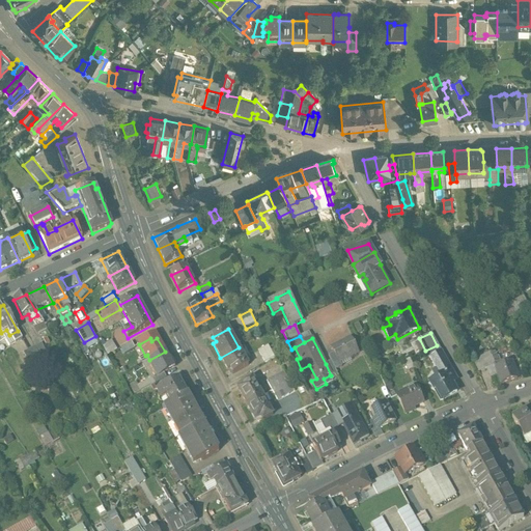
[(351,339),(332,348),(334,354),(339,363),(340,363),(358,354),(351,339)]
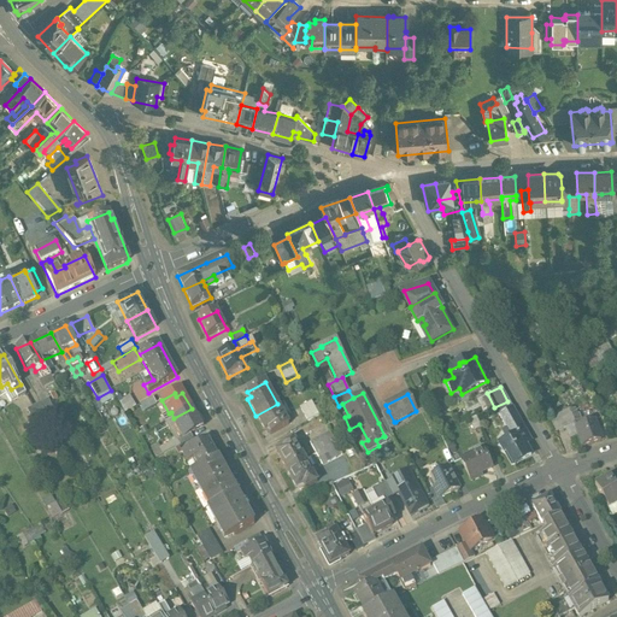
[(128,412),(139,405),(131,395),(122,401),(128,412)]
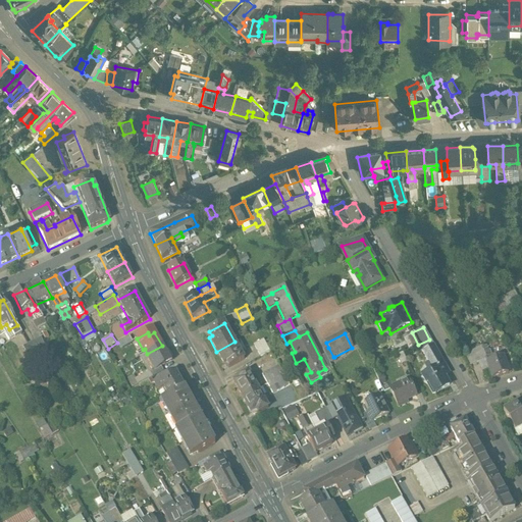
[(133,336),(121,342),(123,347),(135,342),(133,336)]
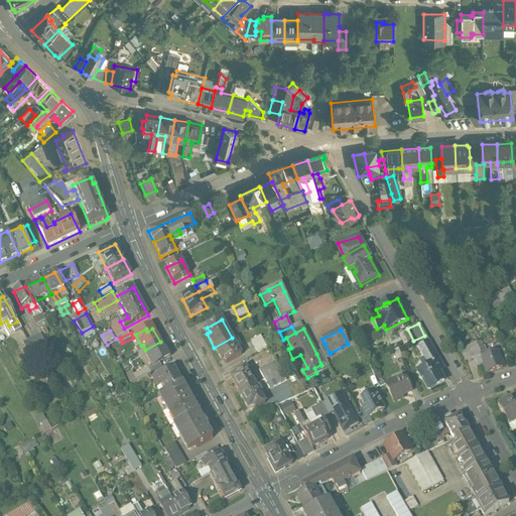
[(49,349),(40,335),(33,339),(42,354),(49,349)]
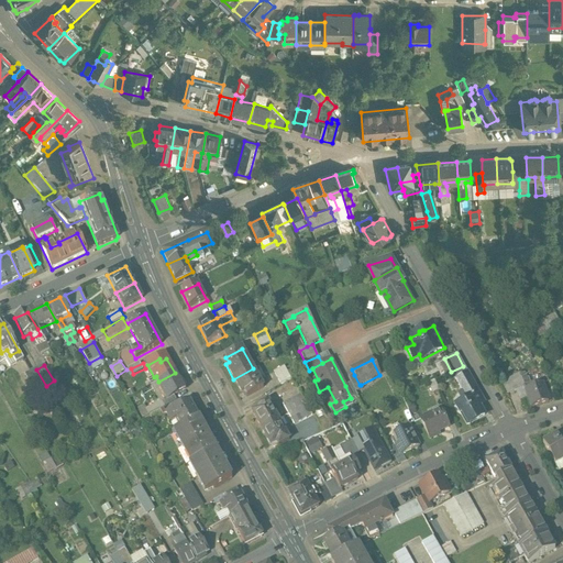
[(463,366),(451,372),(457,379),(468,374),(463,366)]
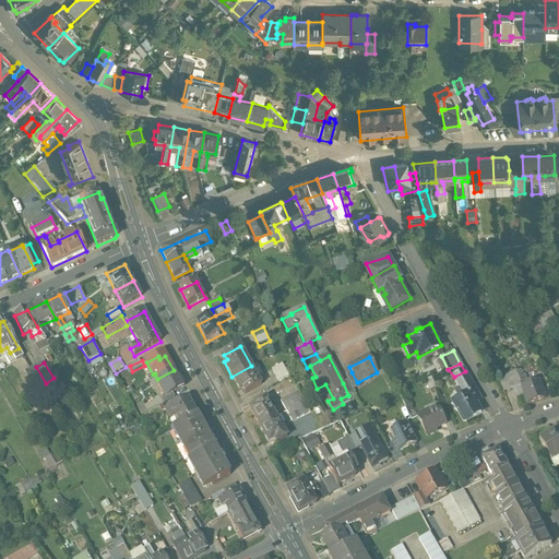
[(283,365),(272,371),(280,383),(289,377),(283,365)]
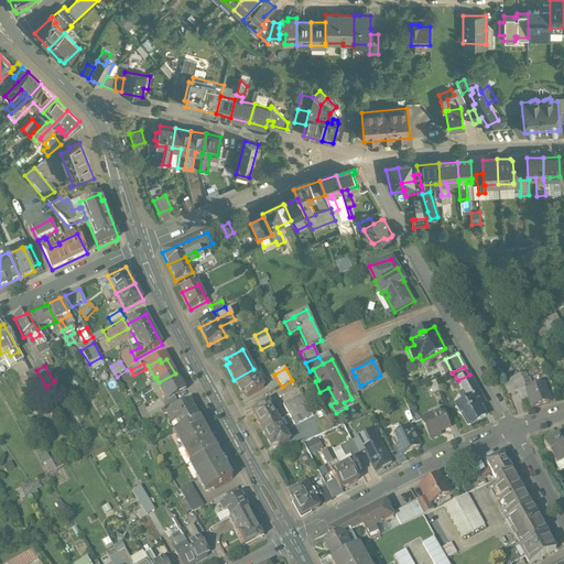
[(264,390),(253,369),(234,380),(242,396),(246,394),(248,399),(264,390)]
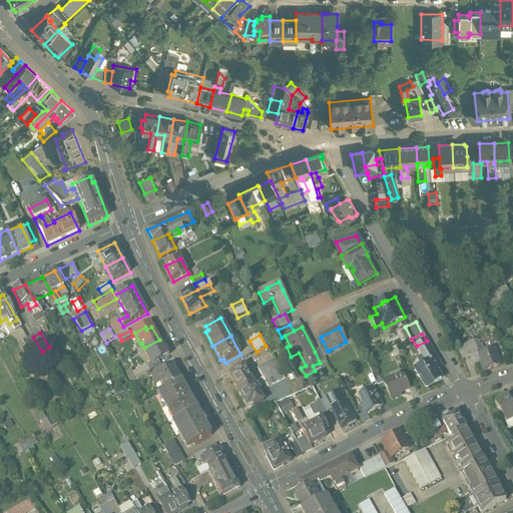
[(33,337),(24,343),(32,357),(42,352),(33,337)]
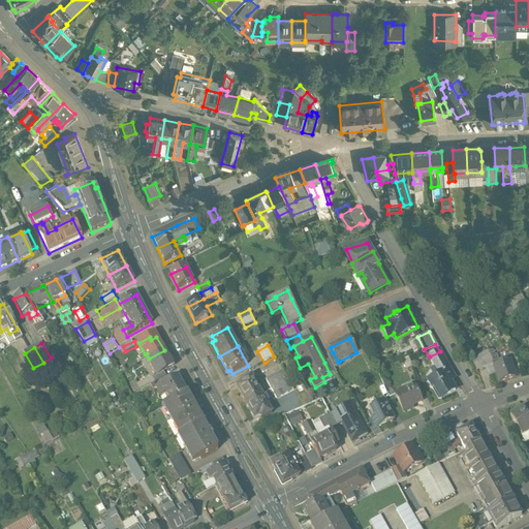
[(164,350),(149,359),(152,365),(151,365),(157,376),(167,370),(166,367),(172,365),(164,350)]
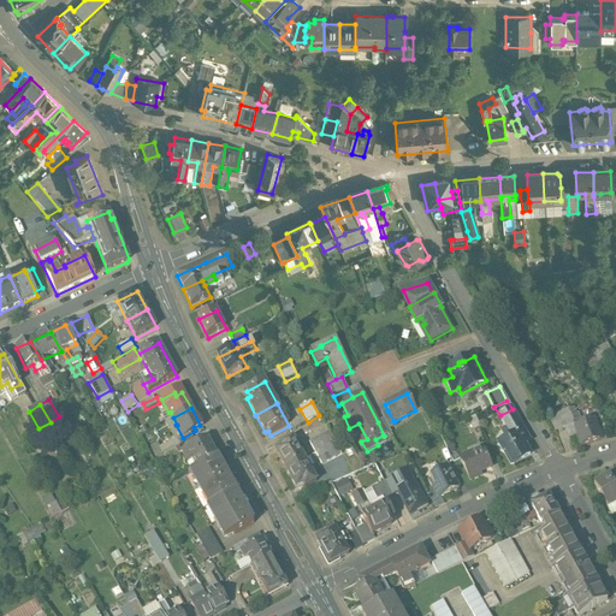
[(513,409),(501,415),(507,427),(519,420),(513,409)]
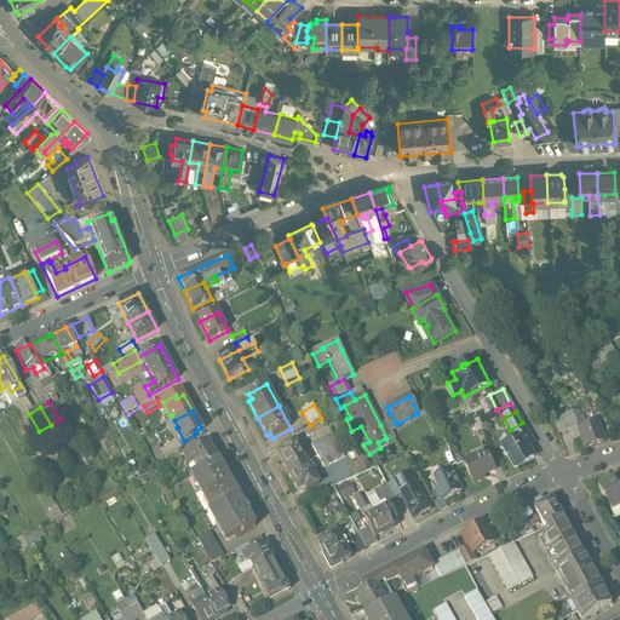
[(577,425),(572,412),(552,422),(558,432),(560,434),(577,425)]
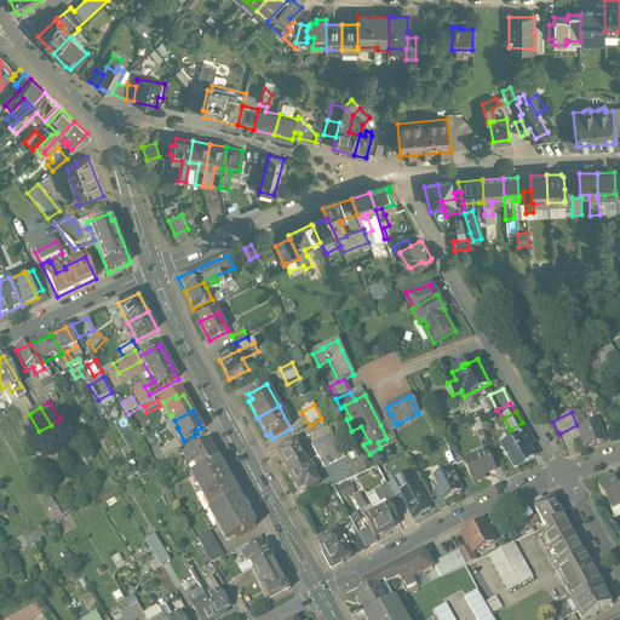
[(390,413),(384,417),(386,423),(391,432),(400,429),(397,424),(396,424),(390,413)]
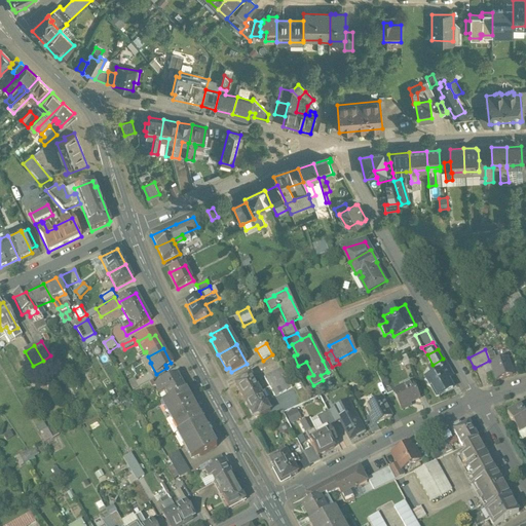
[(328,359),(323,361),(328,372),(327,372),(329,374),(334,371),(332,367),(328,359)]
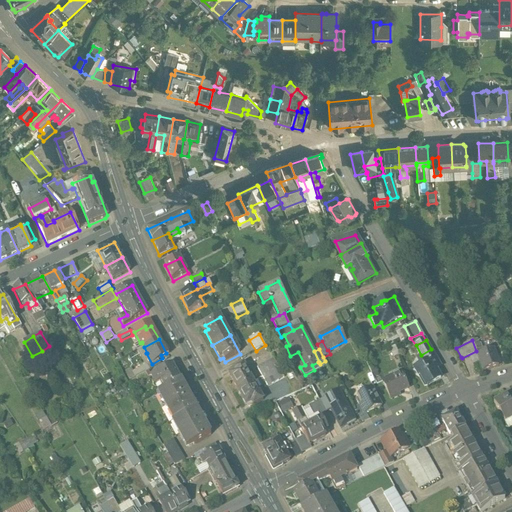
[(425,362),(415,368),(418,375),(421,375),(427,385),(441,378),(436,369),(440,366),(431,349),(421,355),(425,362)]
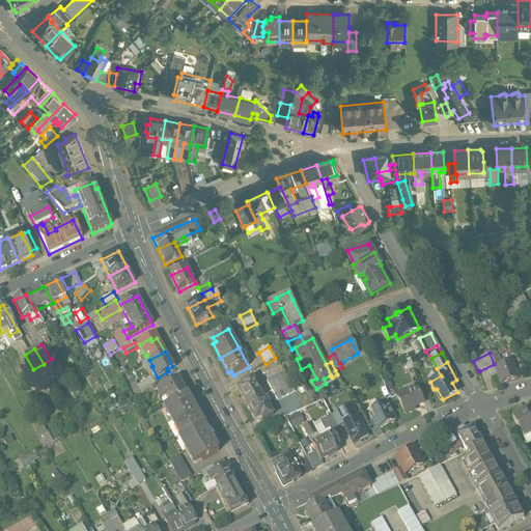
[(511,362),(496,368),(501,385),(518,380),(511,362)]
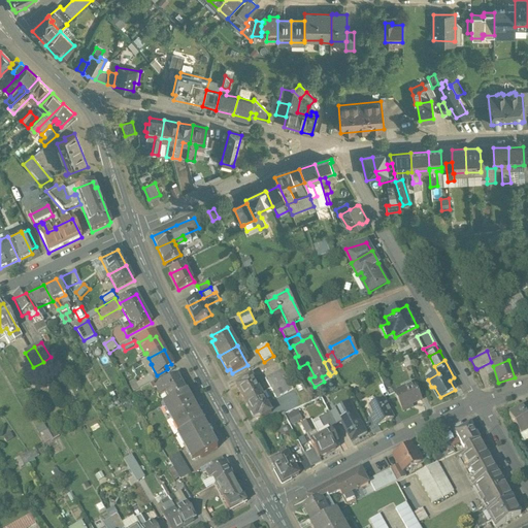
[(283,371),(265,381),(270,390),(287,381),(283,371)]
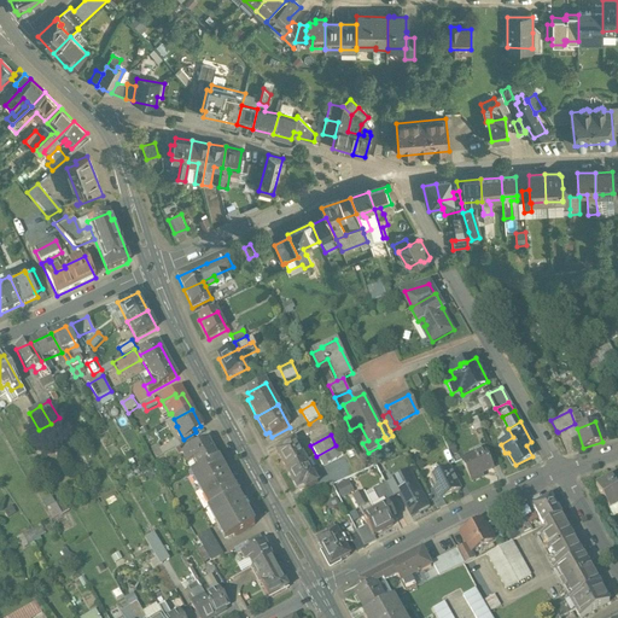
[(208,441),(182,455),(188,465),(194,461),(199,470),(219,460),(208,441)]
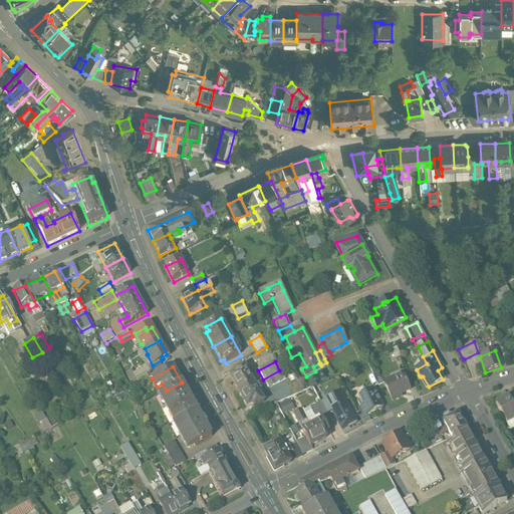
[(245,366),(234,371),(236,374),(231,377),(238,393),(254,383),(245,366)]
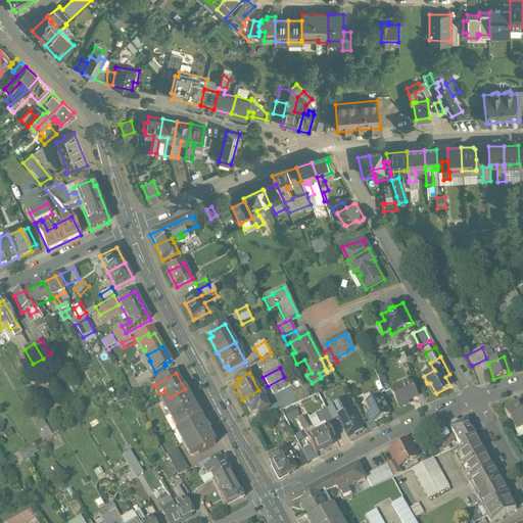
[(284,377),(268,386),(273,396),(290,387),(284,377)]
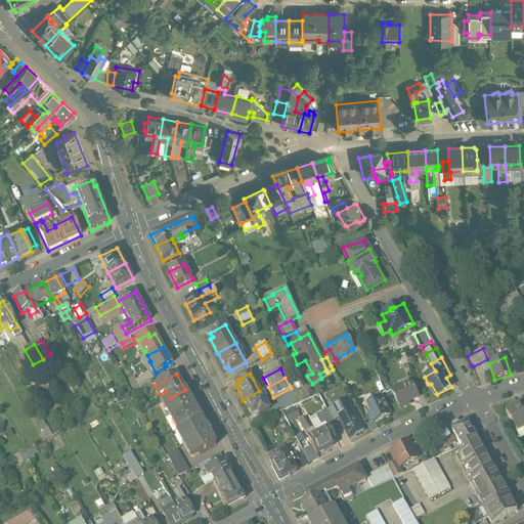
[(409,381),(391,390),(400,408),(410,404),(409,401),(418,397),(409,381)]
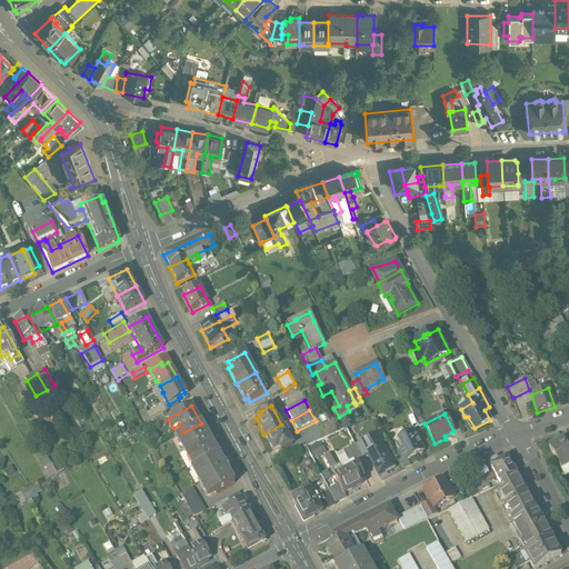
[(162,415),(152,420),(156,426),(166,420),(162,415)]
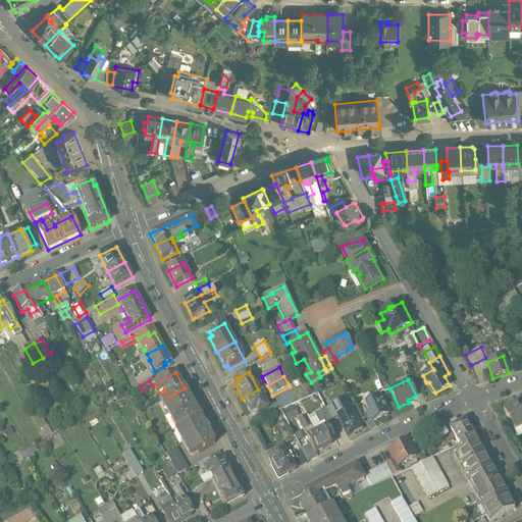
[(168,397),(163,400),(179,429),(201,418),(185,388),(168,397)]
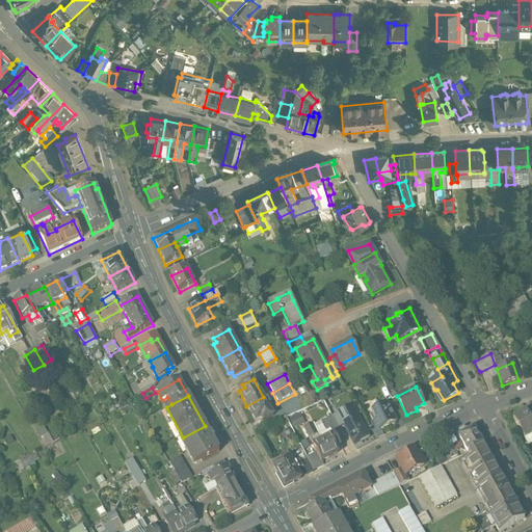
[(263,397),(246,406),(256,422),(261,419),(263,422),(273,417),(263,397)]
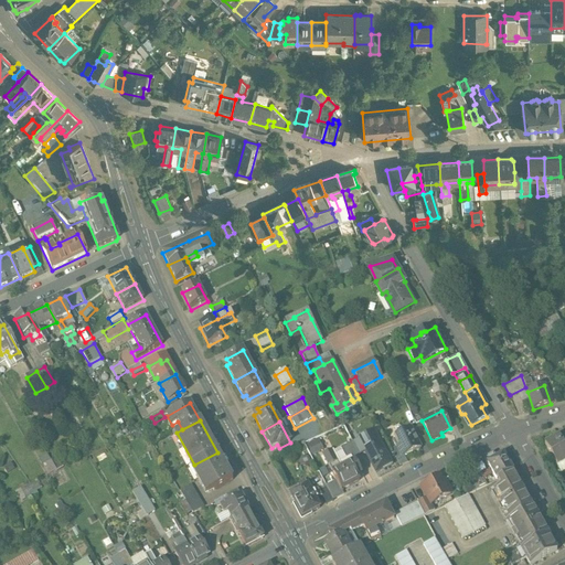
[(412,429),(397,436),(402,445),(397,447),(403,457),(420,448),(412,429)]
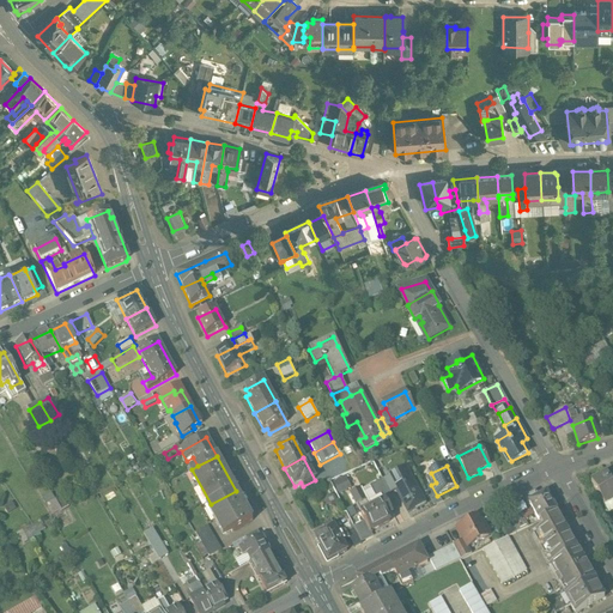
[(407,472),(402,471),(389,477),(398,491),(396,491),(408,514),(416,510),(416,511),(425,507),(425,505),(425,504),(413,483),(407,472)]
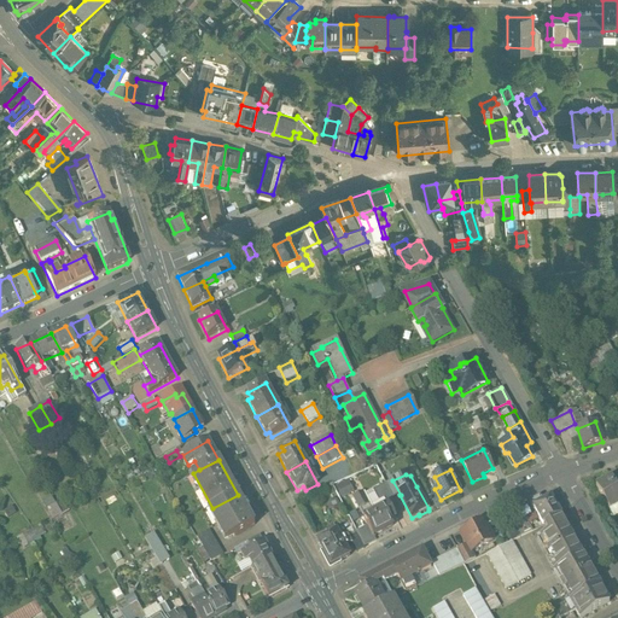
[(351,478),(336,484),(343,500),(357,494),(351,478)]
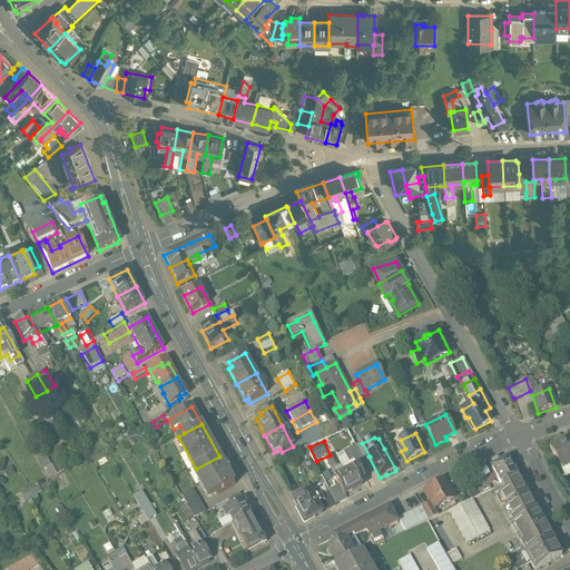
[(569,451),(564,441),(550,449),(561,470),(569,465),(569,451)]
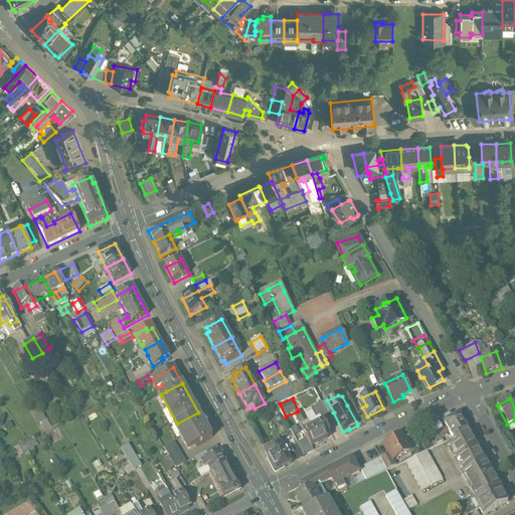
[(327,400),(322,404),(328,415),(333,412),(334,412),(327,400)]
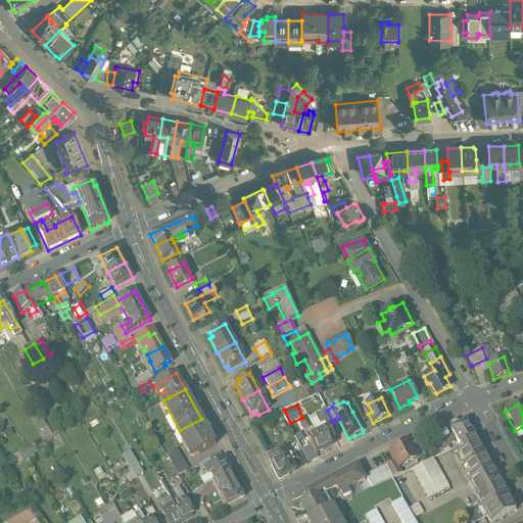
[(216,445),(201,419),(180,430),(178,431),(185,444),(190,441),(197,455),(216,445)]
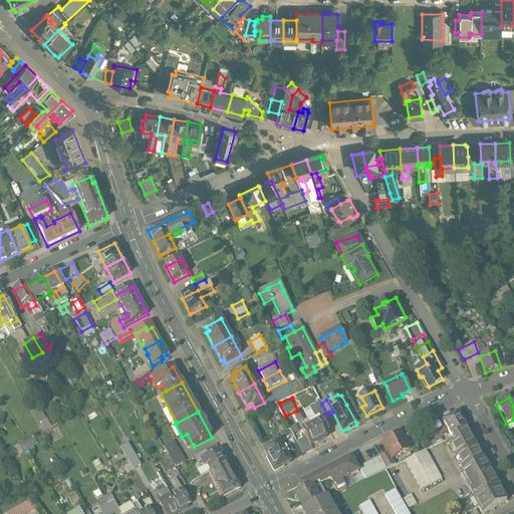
[(458,414),(452,417),(449,412),(441,417),(452,438),(467,429),(458,414)]
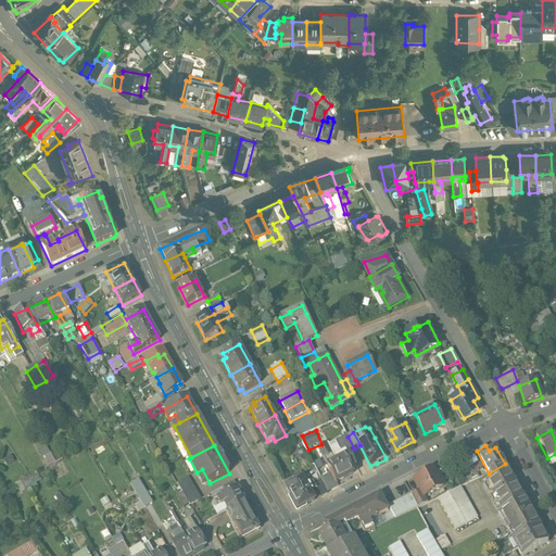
[(49,446),(41,451),(51,467),(63,459),(59,453),(53,455),(49,446)]
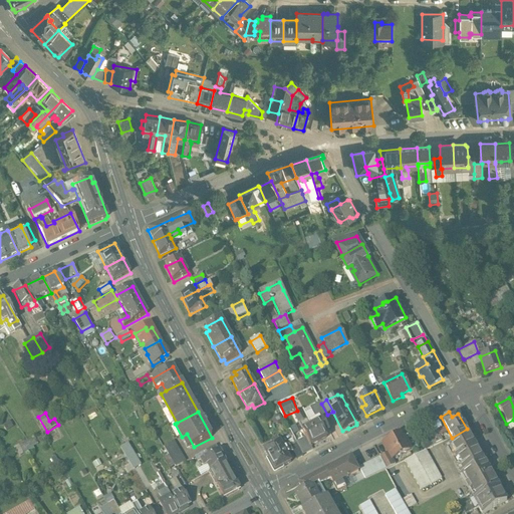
[(323,420),(310,427),(306,421),(299,425),(311,447),(327,438),(325,434),(329,432),(323,420)]
